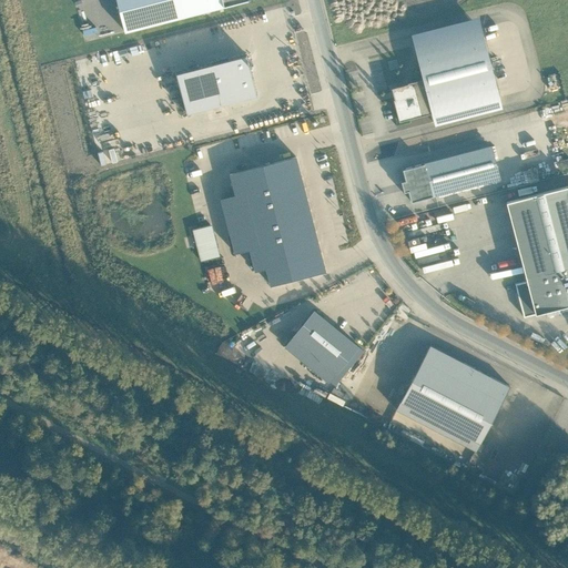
[(114,0),(123,31),(243,0),(114,0)]
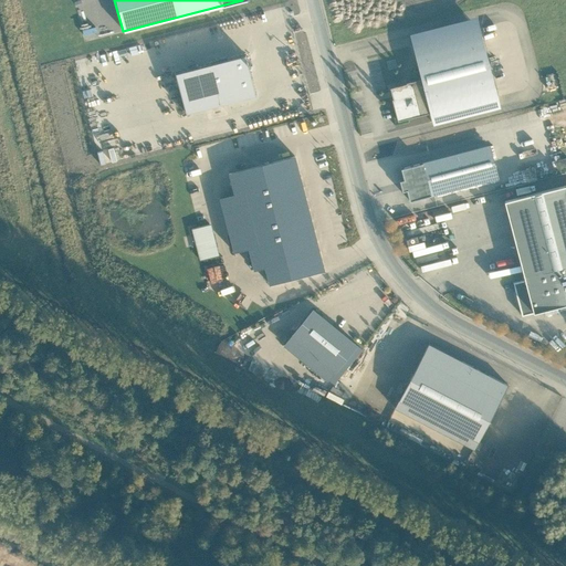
[(496,95),(481,30),(415,46),(421,75),(387,84),(389,94),(396,121),(496,95)]
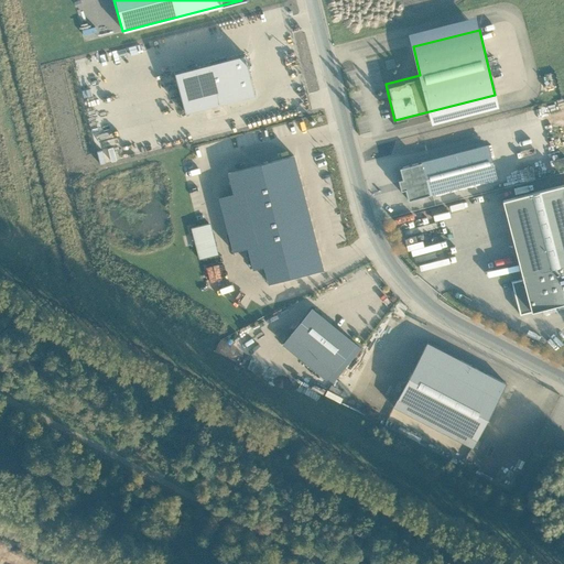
[(245,55),(175,73),(186,112),(255,95),(245,55)]
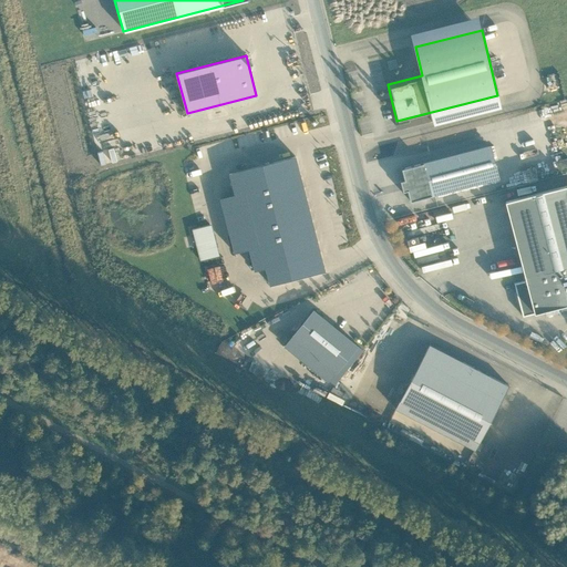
[(497,176),(487,144),(400,165),(402,175),(398,176),(401,188),(405,187),(408,198),(497,176)]
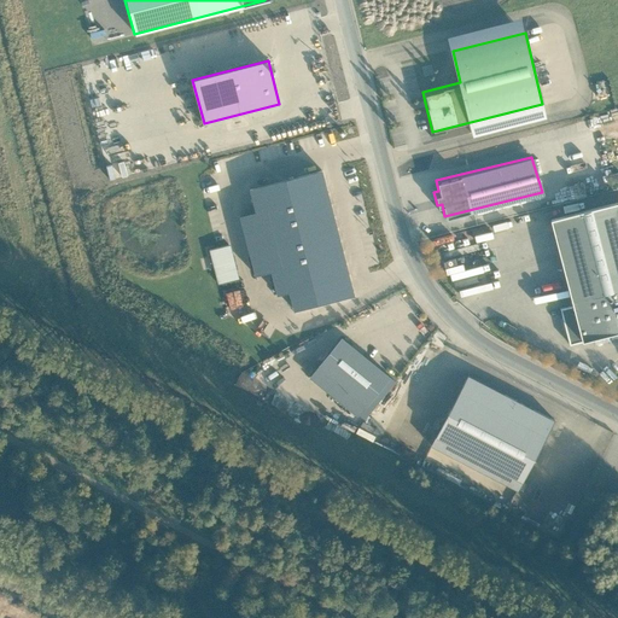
[(325,197),(319,172),(250,190),(256,214),(240,217),(256,280),(272,277),(277,296),(290,292),(293,308),(350,293),(325,197)]
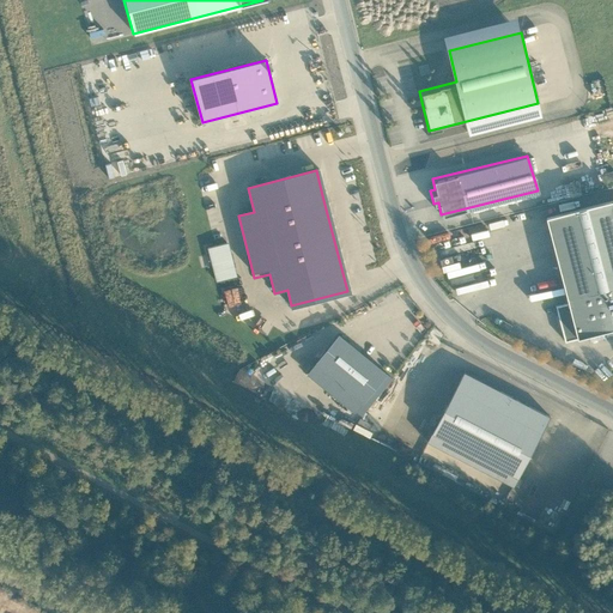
[(568,194),(582,192),(580,181),(565,183),(568,194)]
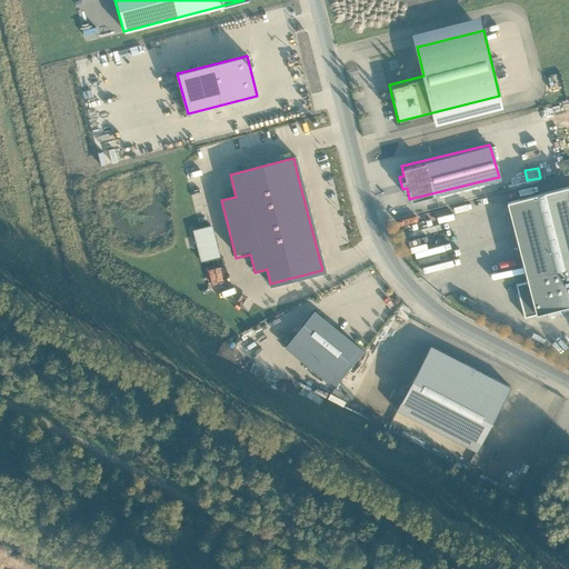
[(568,185),(505,200),(526,280),(517,283),(525,315),(568,305),(568,185)]
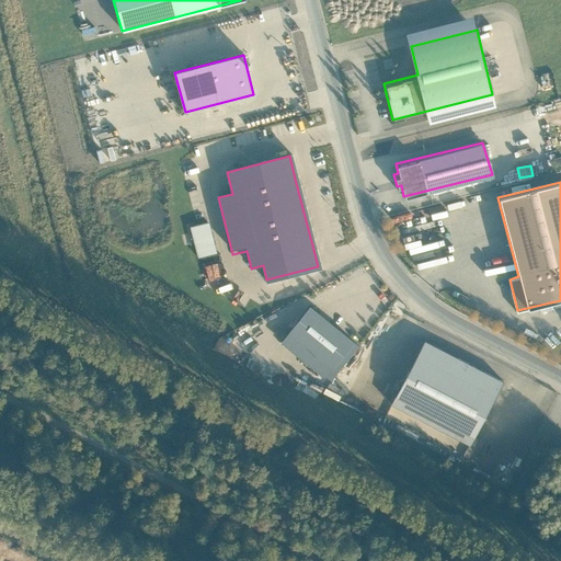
[(193,243),(196,256),(216,252),(207,220),(189,226),(193,243)]
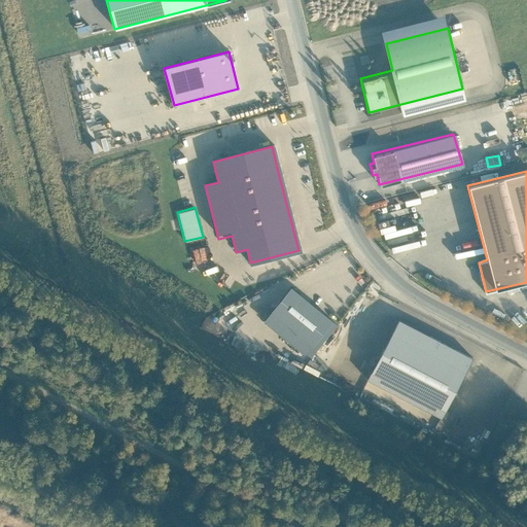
[(272,313),(312,345),(332,319),(292,287),(272,313)]
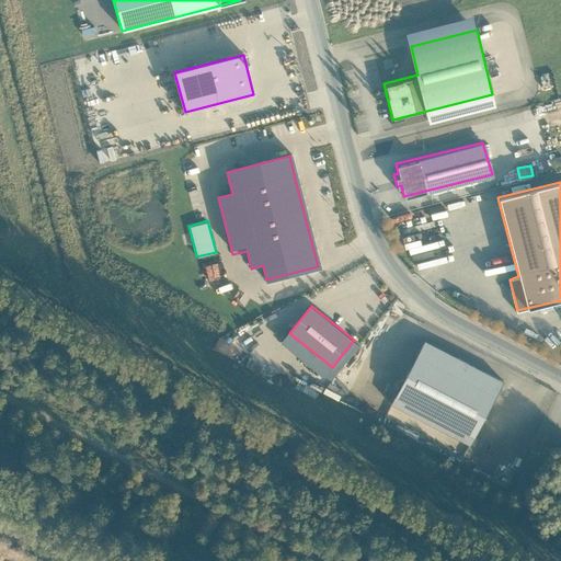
[(424,342),(397,393),(477,434),(503,384),(424,342)]
